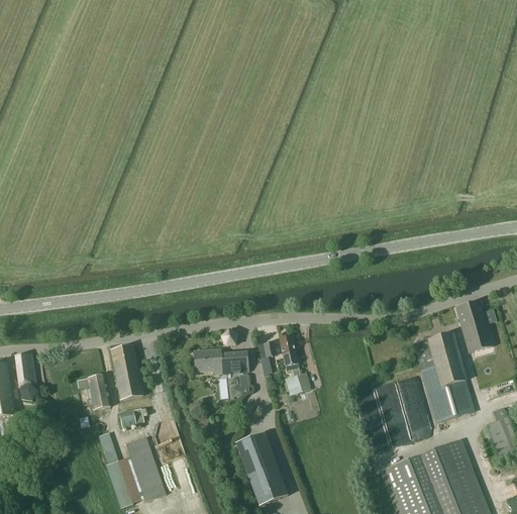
[(480,300),(455,307),(469,352),(493,345),(487,323),(496,320),(493,309),(483,312),(480,300)]
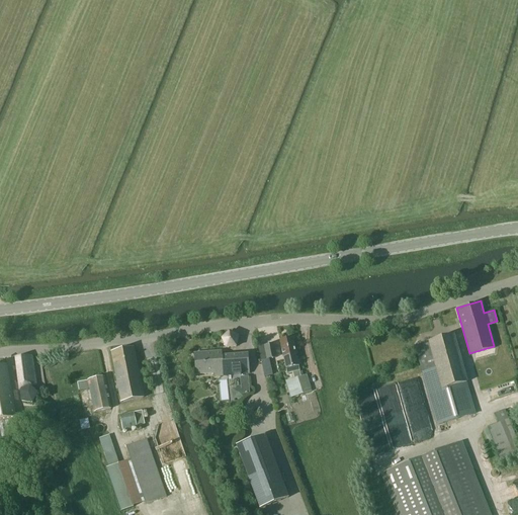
[(238,334),(229,330),(222,336),(222,337),(226,346),(237,345),(238,337),(238,334)]
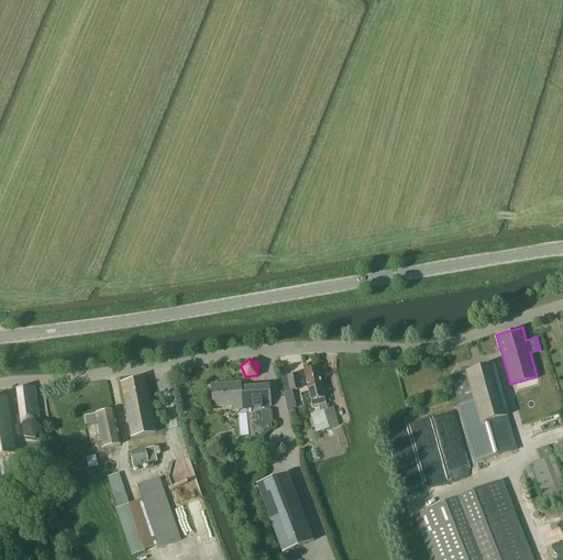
[(456,372),(451,374),(456,396),(462,395),(464,401),(459,403),(461,412),(474,459),(516,448),(506,414),(507,414),(493,362),(466,370),(456,372)]
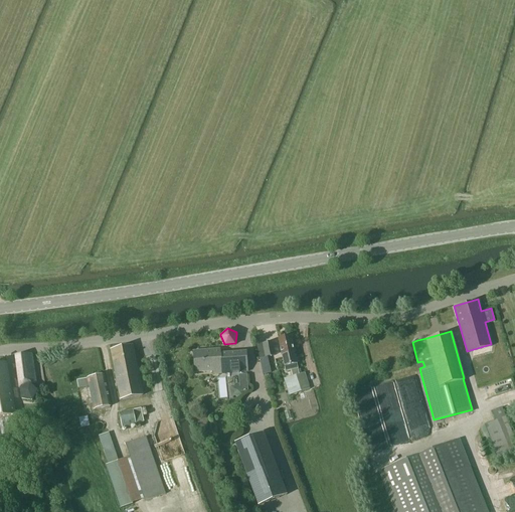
[(291,352),(295,351),(291,333),(278,336),(283,355),(287,355),(286,351),(291,350),(291,352)]
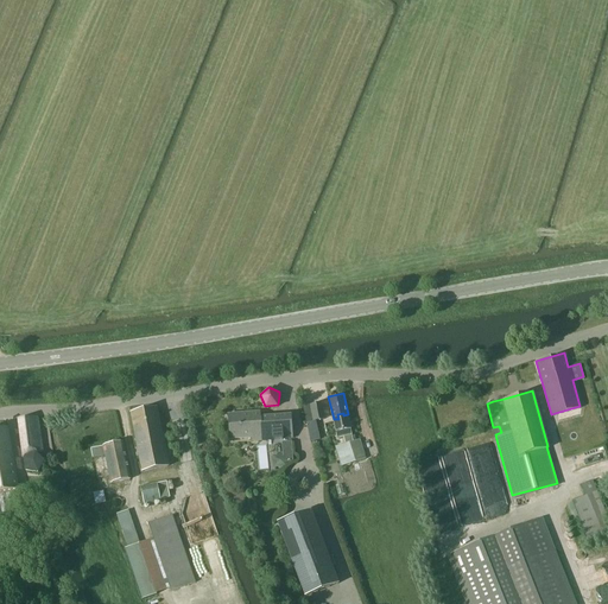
[(321,400),(320,400),(303,404),(306,420),(324,417),(321,400)]
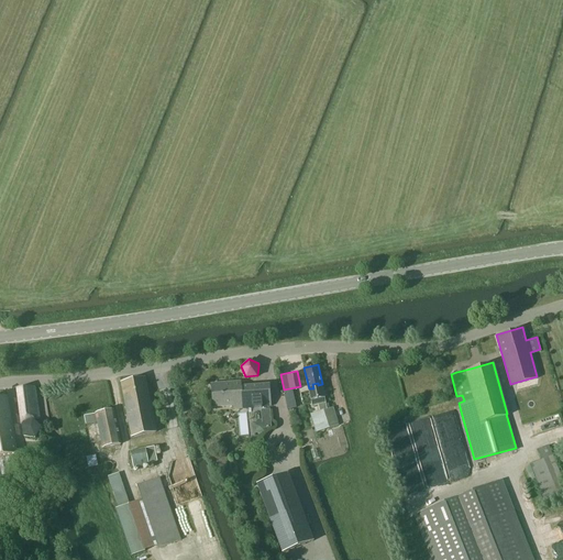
[(132,435),(156,430),(145,375),(121,381),(132,435)]
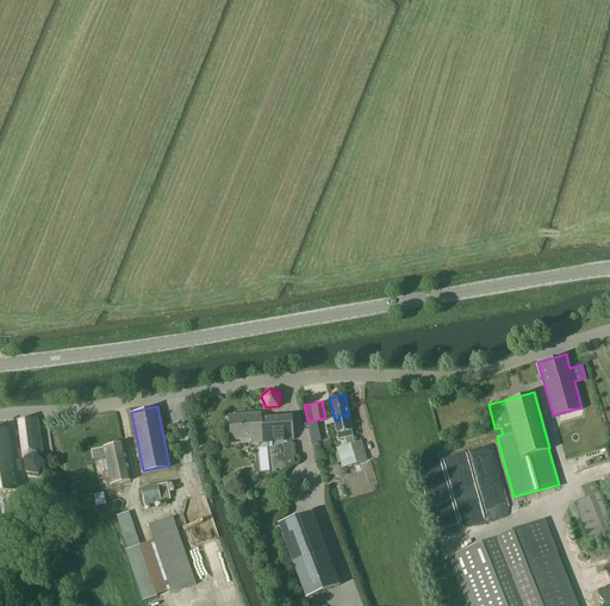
[(261,411),(229,413),(230,438),(253,437),(253,441),(293,437),(292,414),(261,417),(261,411)]
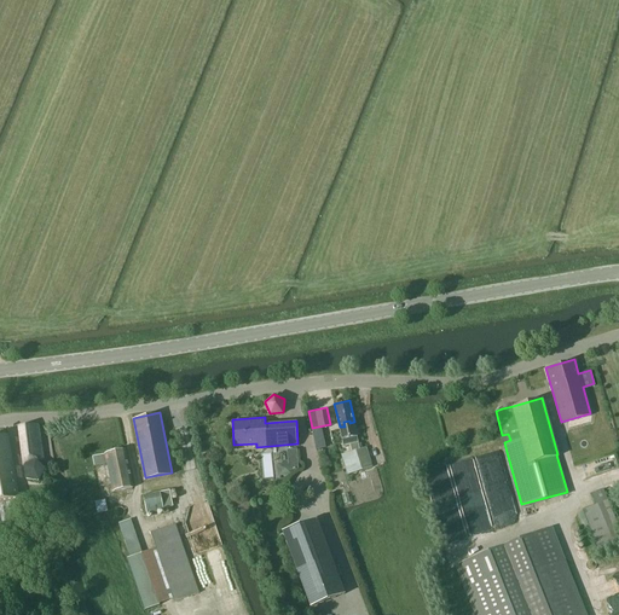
[(345,427),(340,427),(342,444),(351,441),(352,450),(359,447),(357,440),(358,440),(354,422),(350,423),(350,421),(343,422),(345,427)]
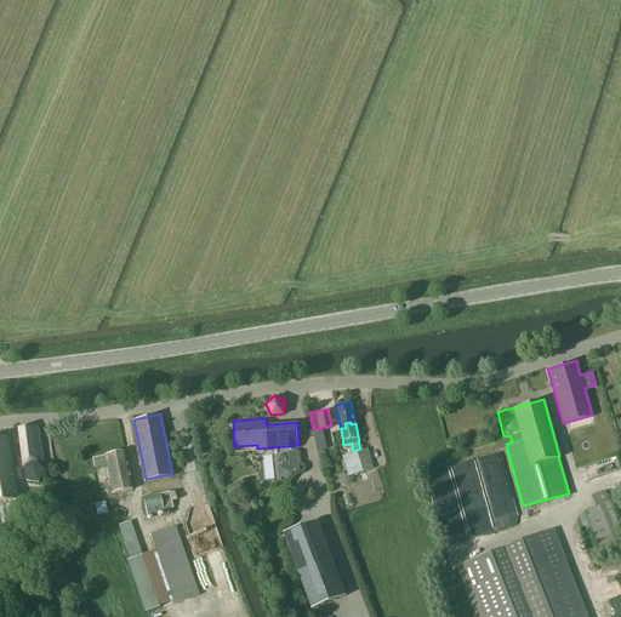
[(38,423),(18,426),(26,478),(39,480),(45,468),(36,461),(43,460),(38,423)]
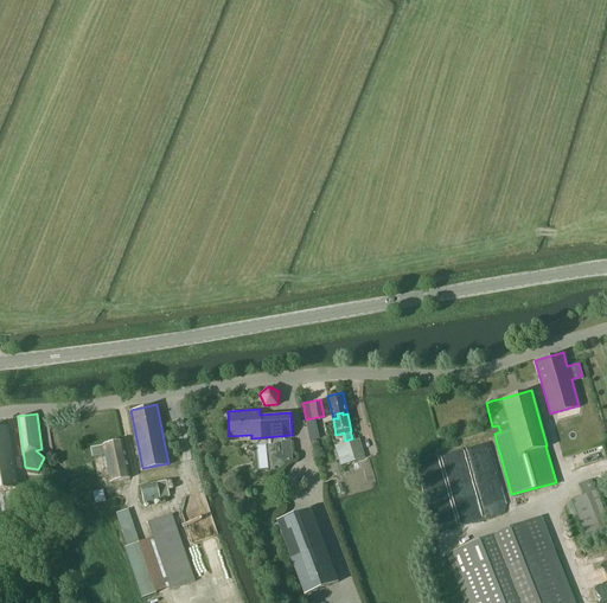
[(306,421),(310,438),(319,436),(315,418),(306,421)]
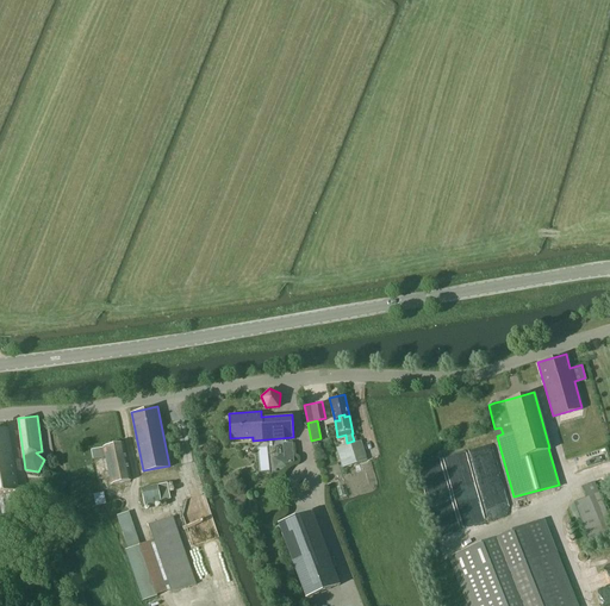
[(0,458),(12,457),(7,428),(0,428),(0,458)]
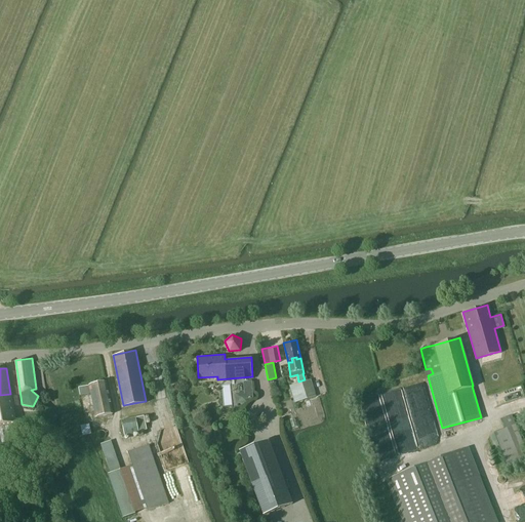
[(294,401),(315,395),(310,377),(305,379),(298,382),(289,384),(294,401)]
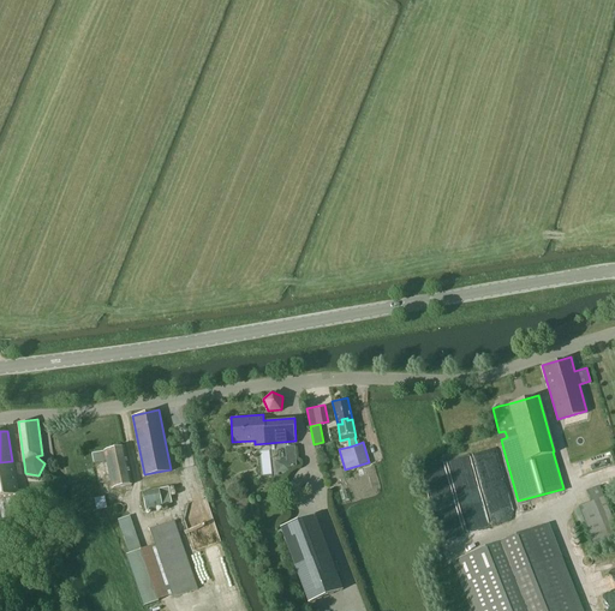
[(124,444),(91,451),(94,460),(106,457),(112,486),(132,481),(124,444)]
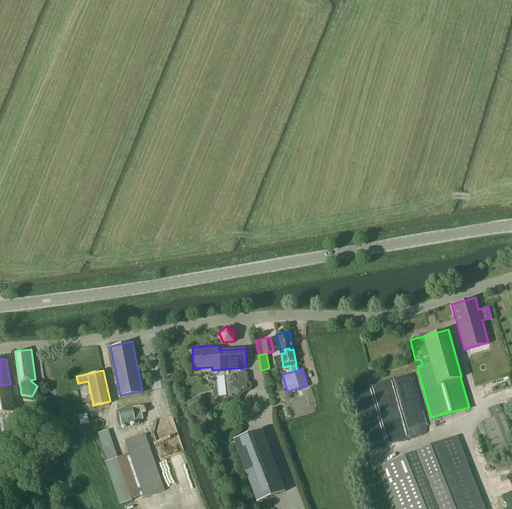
[(230,383),(231,391),(241,390),(240,382),(230,383)]
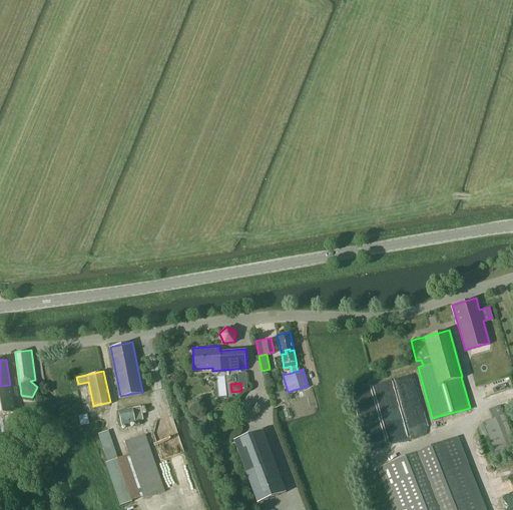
[(0,413),(15,411),(10,385),(0,386),(0,413)]
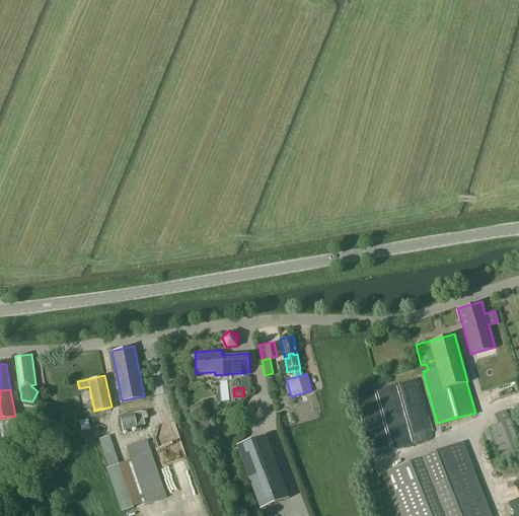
[(488,427),(484,429),(489,440),(493,439),(501,457),(517,449),(518,448),(518,441),(505,409),(495,413),(499,422),(488,427)]
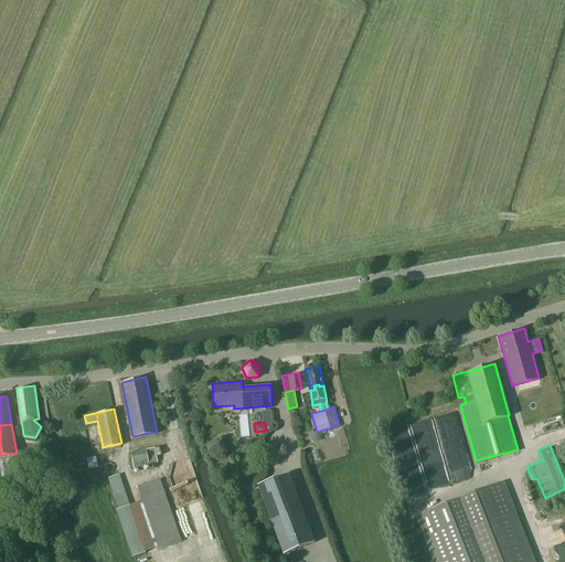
[(155,446),(131,451),(134,466),(148,464),(148,462),(157,459),(155,446)]
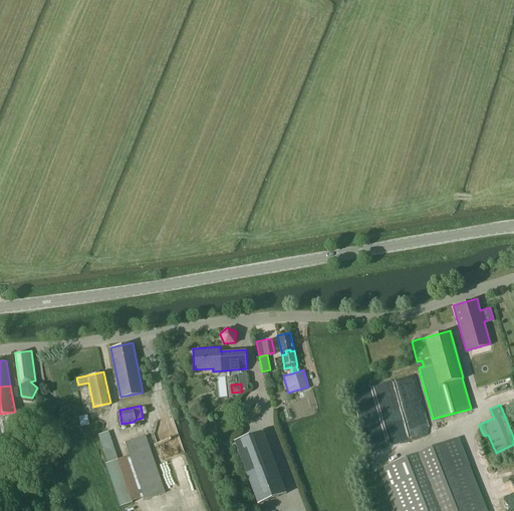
[(13,430),(27,427),(25,413),(10,416),(10,415),(0,417),(0,432),(13,431),(13,430)]
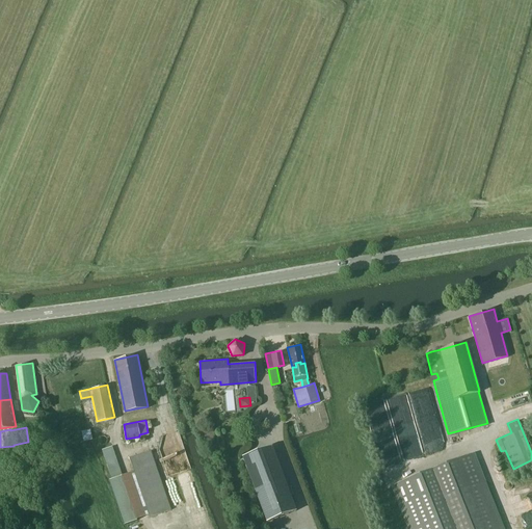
[(82,429),(83,438),(92,437),(90,427),(82,429)]
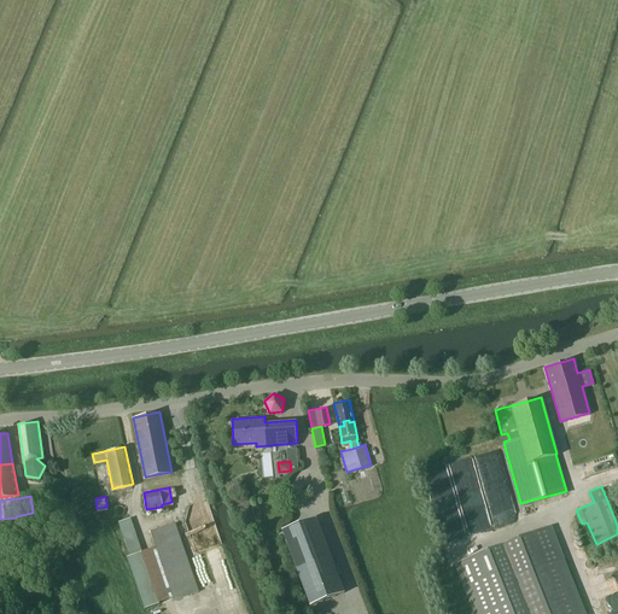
[(159,602),(130,515),(118,520),(130,554),(127,555),(145,607),(159,602)]
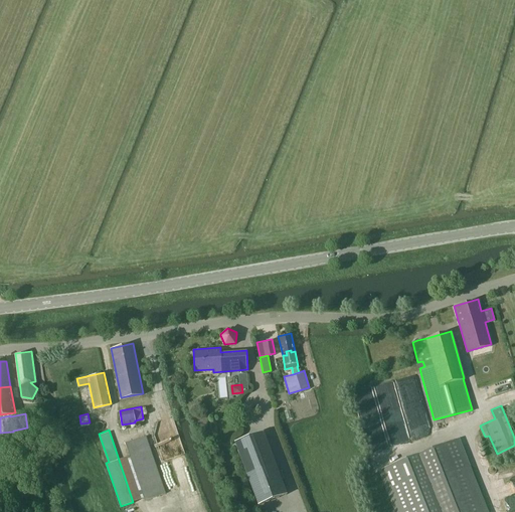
[(285,493),(263,431),(234,441),(256,504),(285,493)]
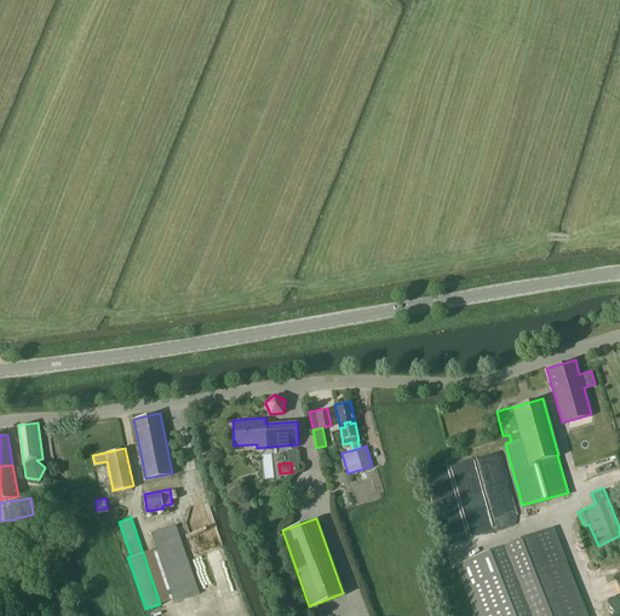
[(150,531),(173,600),(199,592),(176,523),(150,531)]
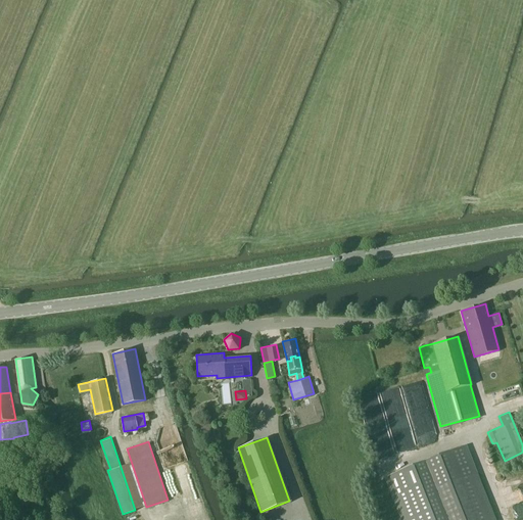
[(384,476),(400,519),(496,519),(466,443),(384,476)]
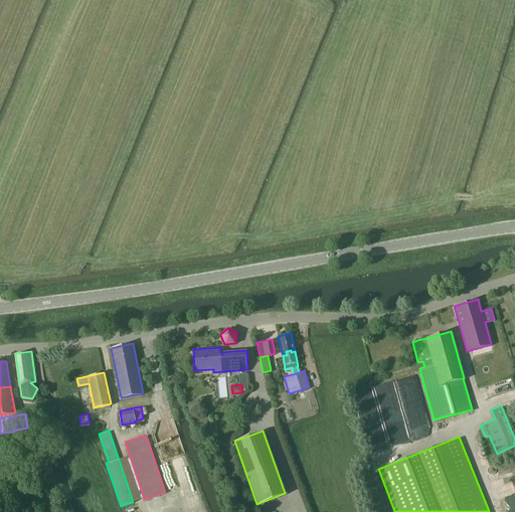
[(33,480),(15,486),(17,492),(35,486),(33,480)]
